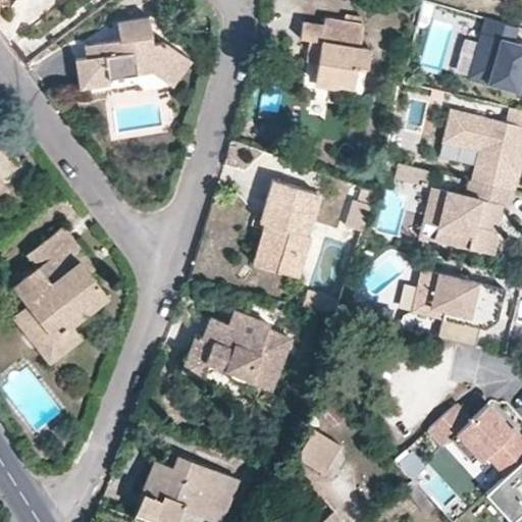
[(155,42),(151,15),(118,20),(121,39),(96,42),(97,55),(77,58),(83,87),(111,83),(110,76),(139,71),(138,65),(153,63),(173,77),(189,55),(166,40),(155,42)]
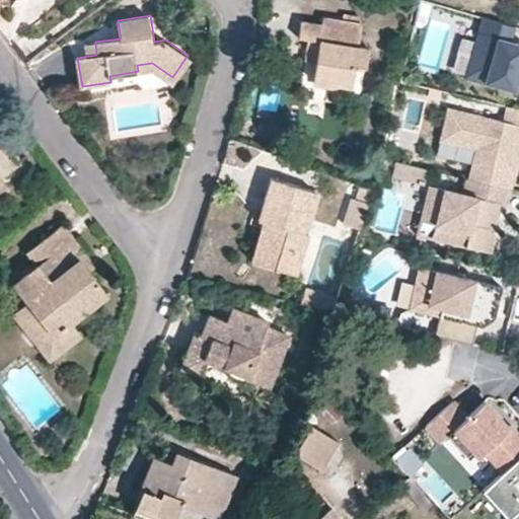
[(318,41),(314,64),(311,81),(350,87),(353,67),(363,68),(366,49),(357,48),(360,24),(321,18),(320,26),(300,22),(298,30),(297,38),(307,39),(318,41)]
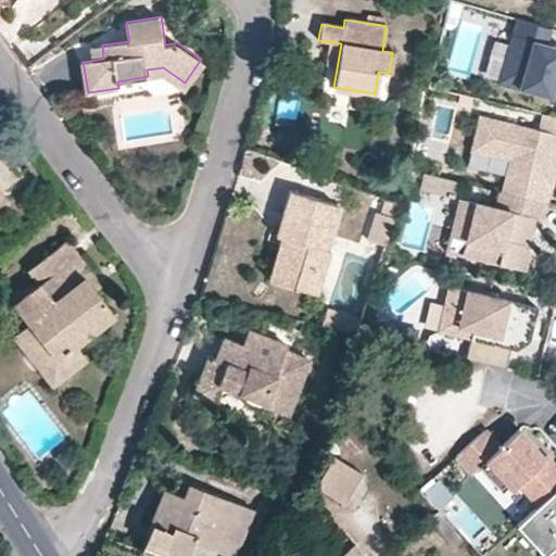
[(514,20),(495,87),(517,92),(521,76),(553,85),(548,97),(555,99),(555,50),(544,47),(550,28),(514,20)]
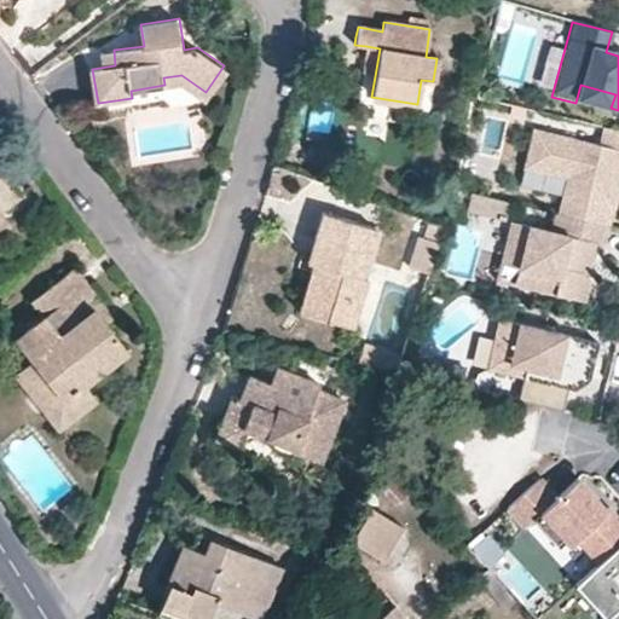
[(363,74),(375,76),(380,48),(366,46),(363,74)]
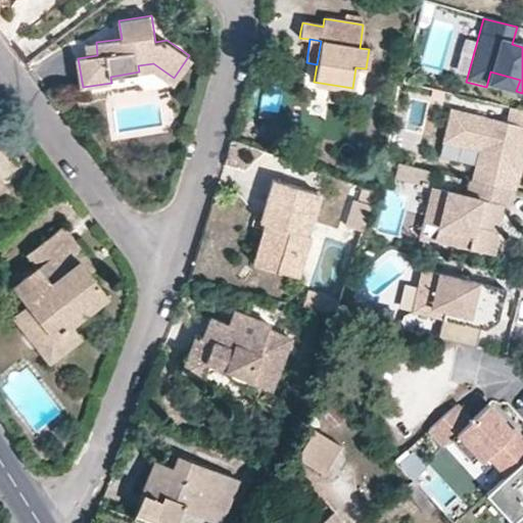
[(97,55),(96,42),(87,44),(88,50),(89,56),(97,55)]
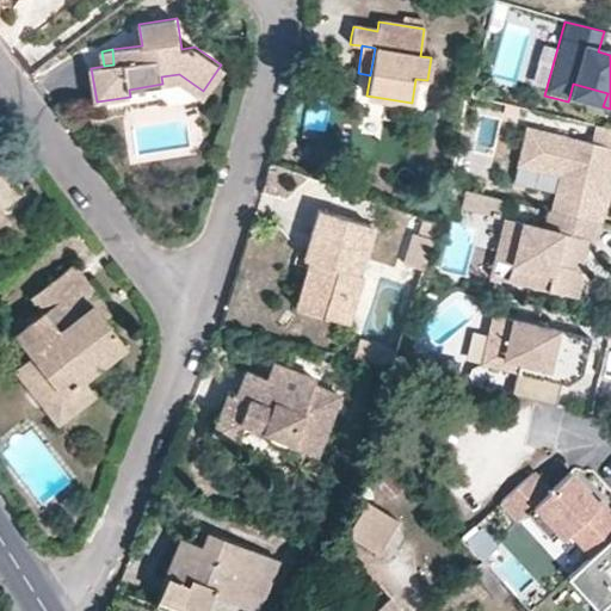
[(226,68),(221,65),(203,91),(179,74),(161,76),(162,84),(180,81),(205,98),(226,68)]
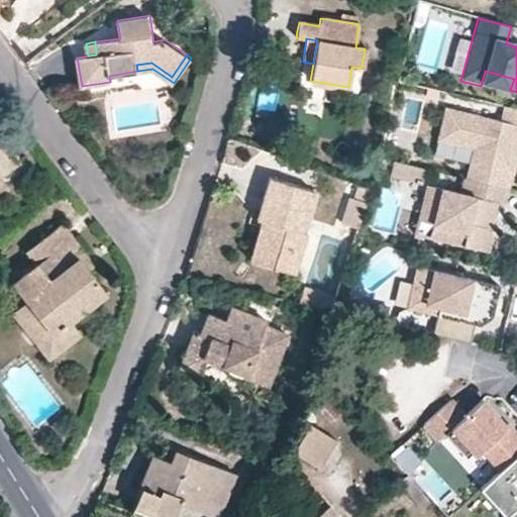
[(499,124),(444,110),(436,142),(470,150),(462,179),(505,190),(516,138),(516,110),(503,107),(499,124)]
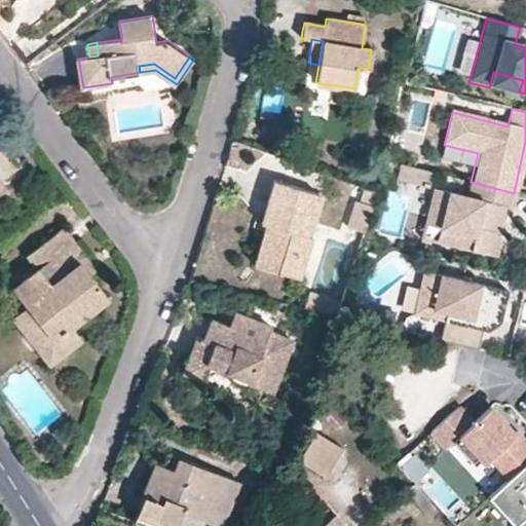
[(0,179),(15,166),(0,145),(0,179)]
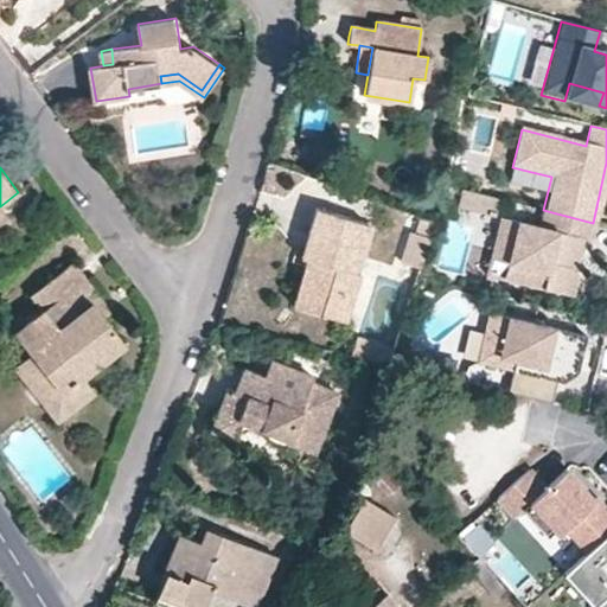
[(465,189),(459,204),(492,215),(497,199),(465,189)]
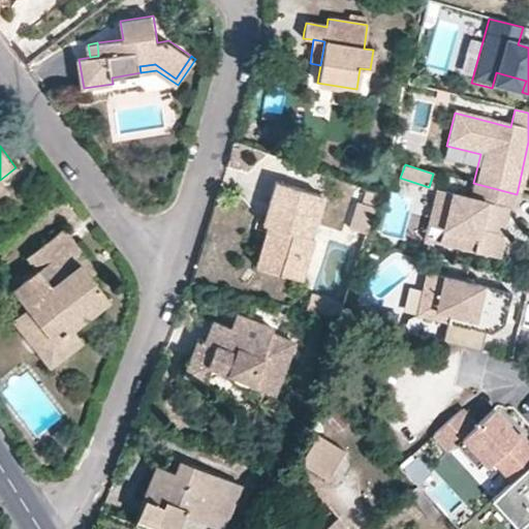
[(0,200),(8,194),(0,182),(0,200)]
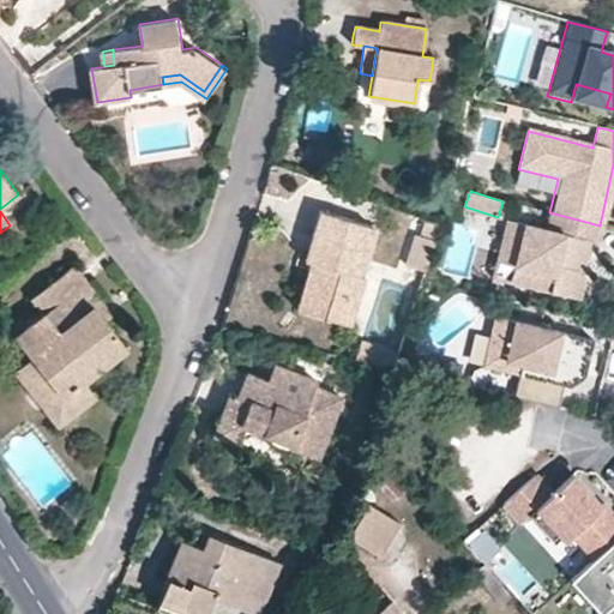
[(325,302),(320,317),(349,325),(363,277),(357,275),(371,228),(319,212),(313,234),(305,262),(308,263),(315,265),(306,296),(325,302)]
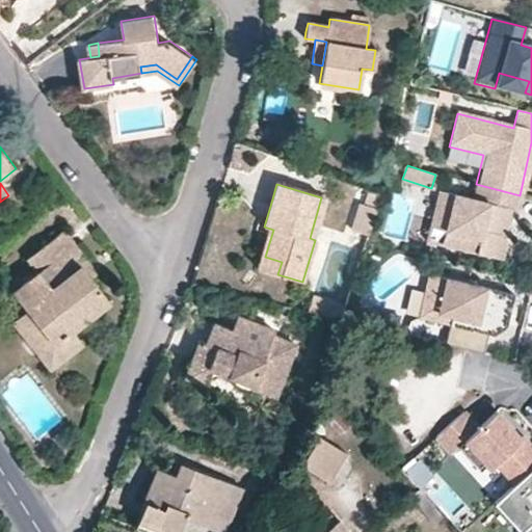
[(516,212),(520,195),(476,184),(472,198),(436,190),(432,209),(447,213),(440,244),(499,260),(504,241),(496,234),(498,225),(504,227),(506,220),(508,210),(516,212)]
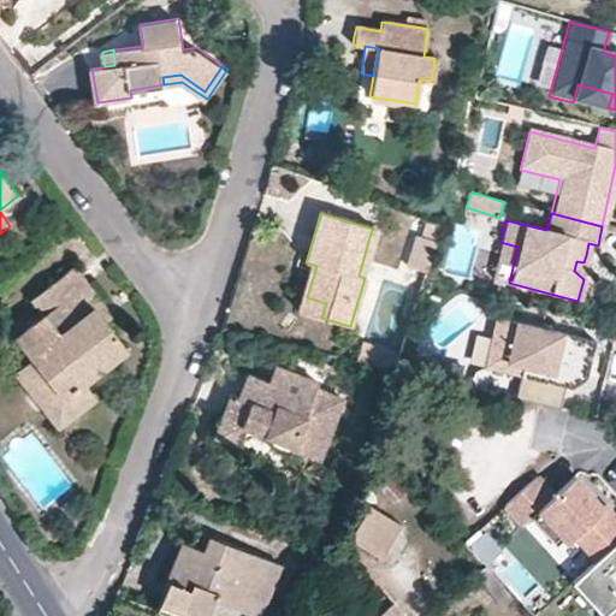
[(295,309),(321,318),(326,303),(307,297),(317,266),(309,264),(295,309)]
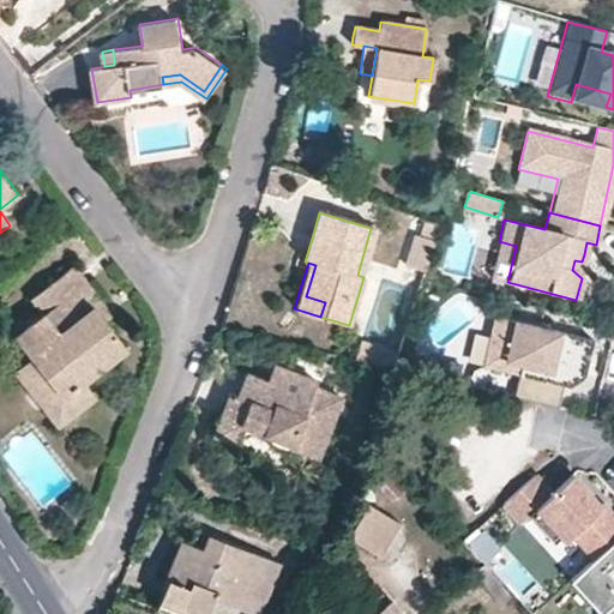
[(59,398),(82,380),(124,349),(102,320),(94,309),(102,304),(73,266),(29,299),(40,314),(12,336),(29,360),(59,398)]
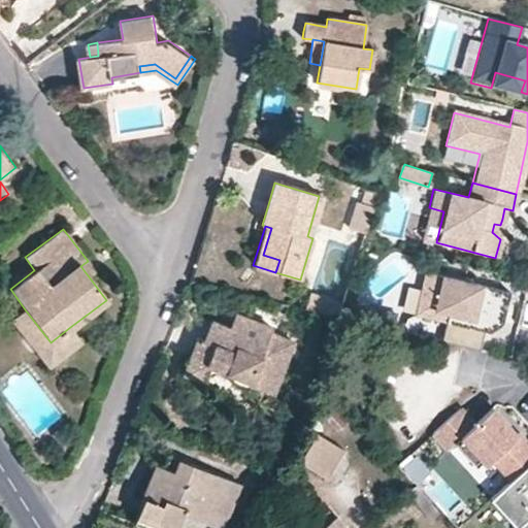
[(492,290),(422,273),(411,317),(468,329),(472,310),(466,309),(468,302),(482,305),(489,306),(492,290)]
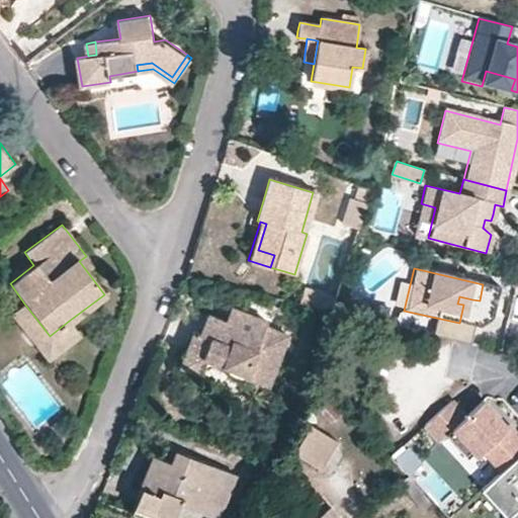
[(463,305),(459,323),(466,325),(471,306),(472,299),(459,296),(457,304),(463,305)]
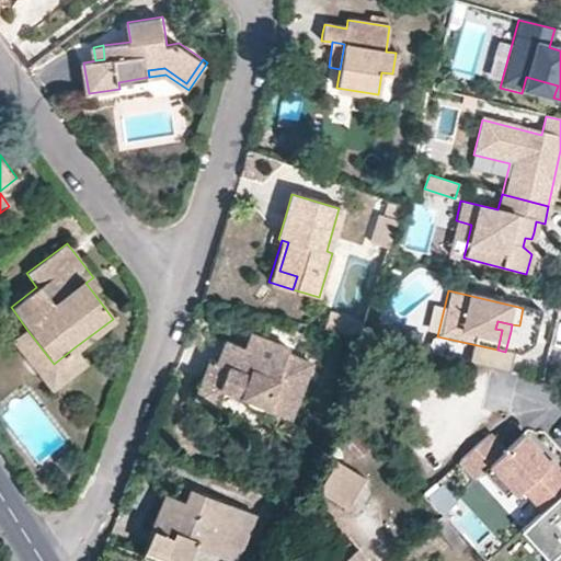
[(87,365),(75,347),(54,364),(26,329),(12,340),(50,391),(87,365)]
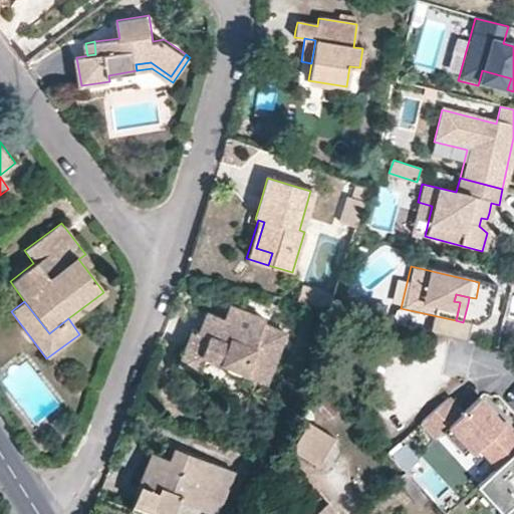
[(228,306),(222,319),(233,323),(239,310),(228,306)]
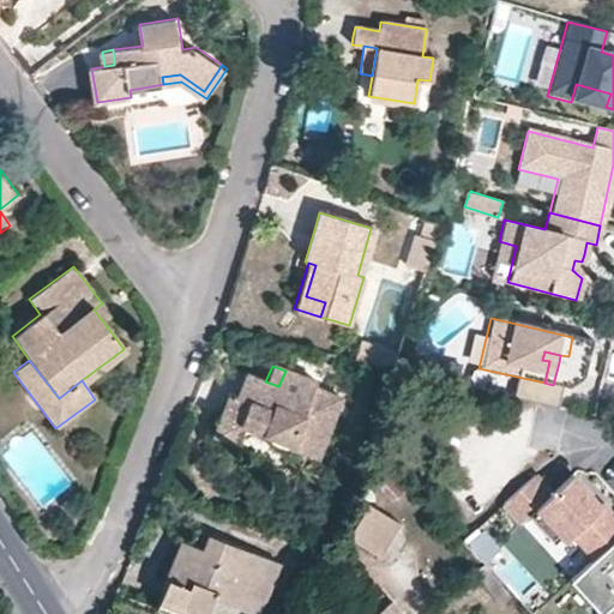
[(278,386),(265,381),(246,373),(241,389),(236,399),(228,397),(221,415),(241,425),(262,433),(270,445),(288,452),(290,445),(315,456),(338,398),(311,387),(313,383),(286,371),(278,386)]
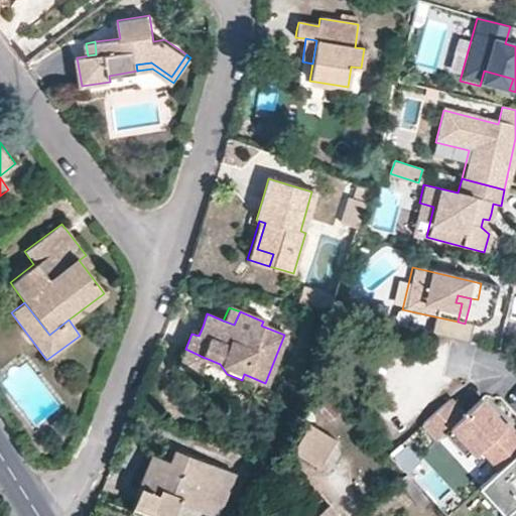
[(203,357),(185,349),(178,367),(196,374),(203,357)]
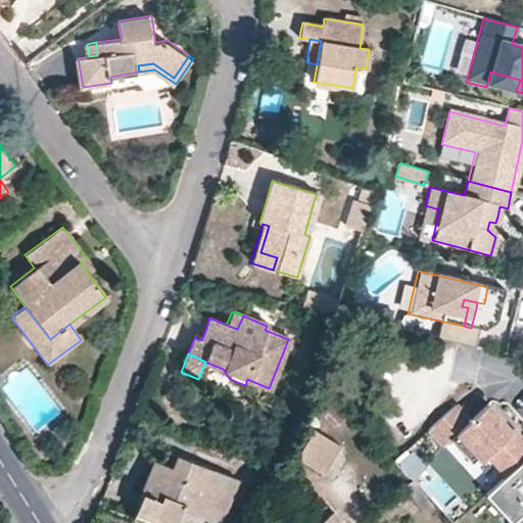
[(502,475),(522,450),(522,434),(486,402),(475,416),(458,399),(427,433),(479,479),(490,466),(502,475)]
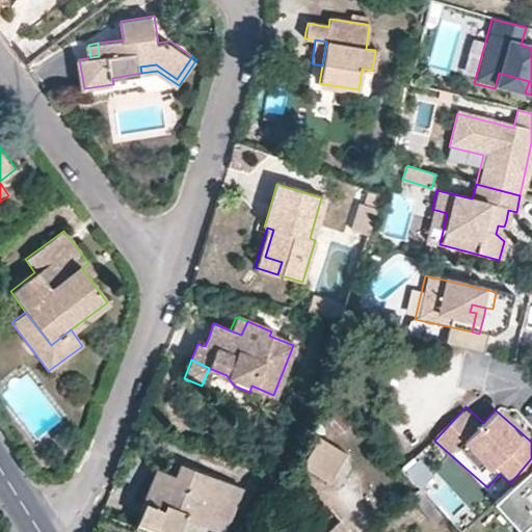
[(330,408),(322,416),(338,434),(347,427),(330,408)]
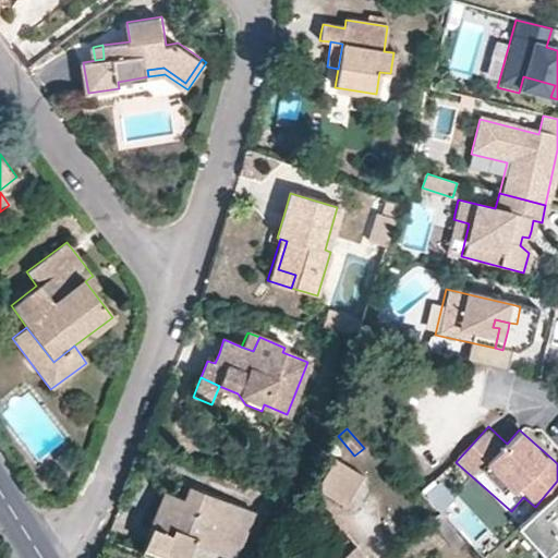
[(334,458),(316,490),(349,508),(365,475),(334,458)]
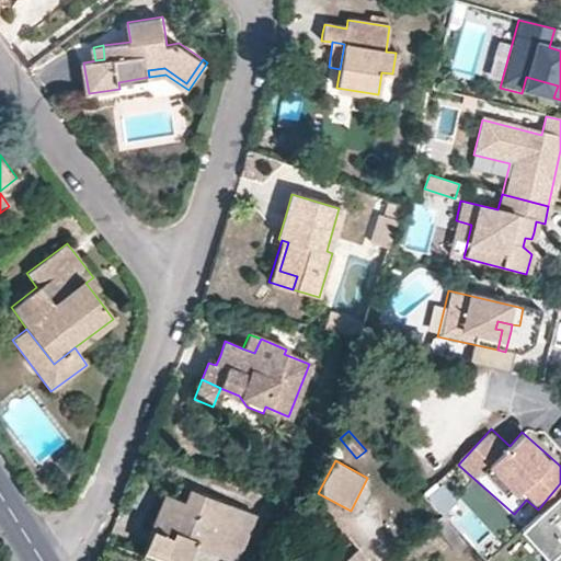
[(190,489),(184,503),(193,506),(198,492),(190,489)]
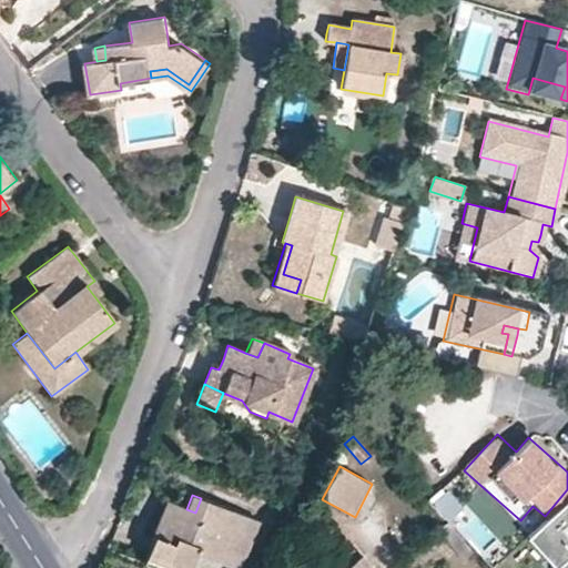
[(195,513),(186,509),(168,501),(149,549),(144,563),(155,567),(193,567),(199,555),(230,567),(236,567),(255,520),(201,498),(195,513)]
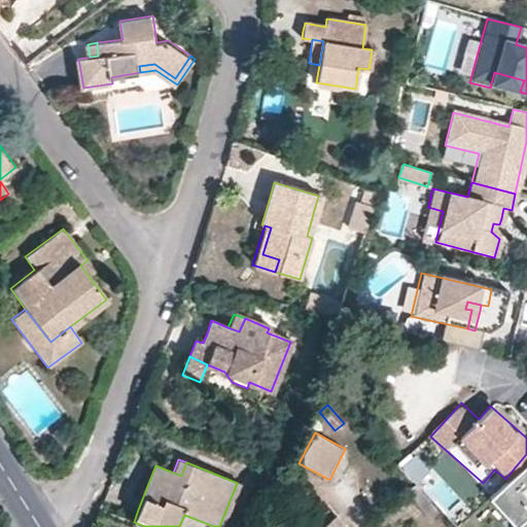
[(526,526),(526,468),(493,498),(519,526),(526,526)]
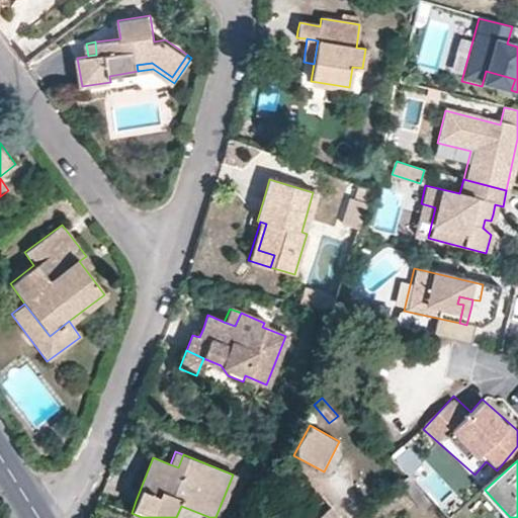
[(407,479),(401,485),(425,514),(432,508),(407,479)]
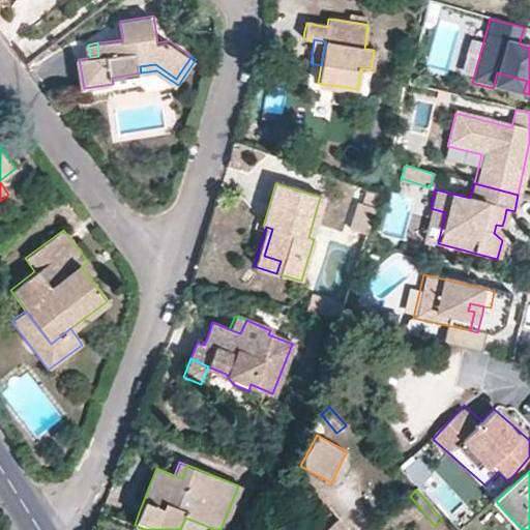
All buildings are outlined.
